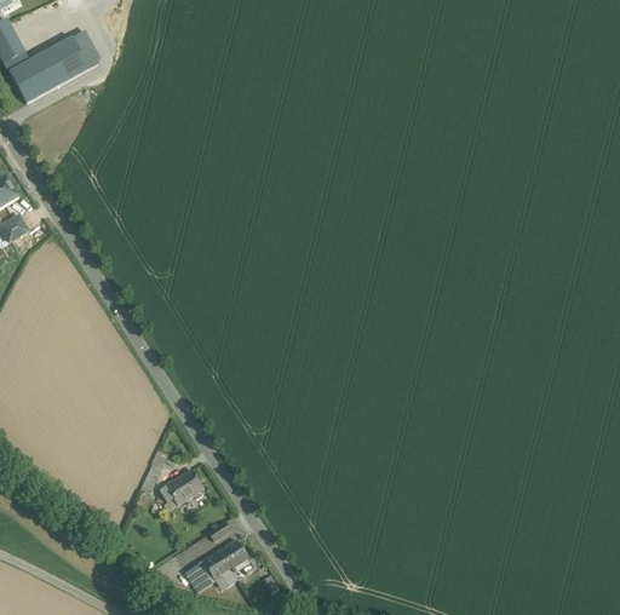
[(0,207),(18,196),(6,176),(0,179),(0,207)]
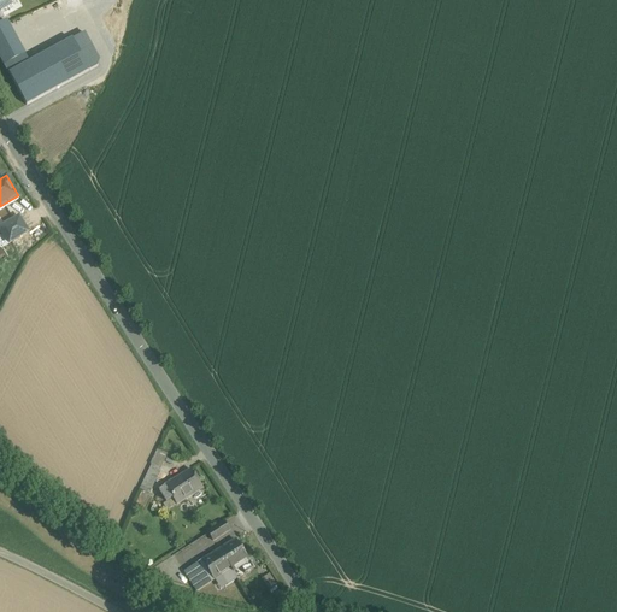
[(156,449),(152,457),(156,458),(153,462),(160,465),(165,454),(156,449)]
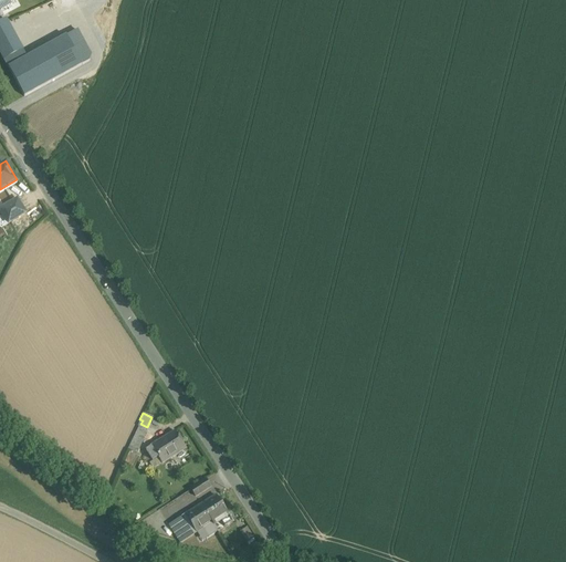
[(140,424),(139,423),(128,446),(137,450),(147,427),(140,424)]
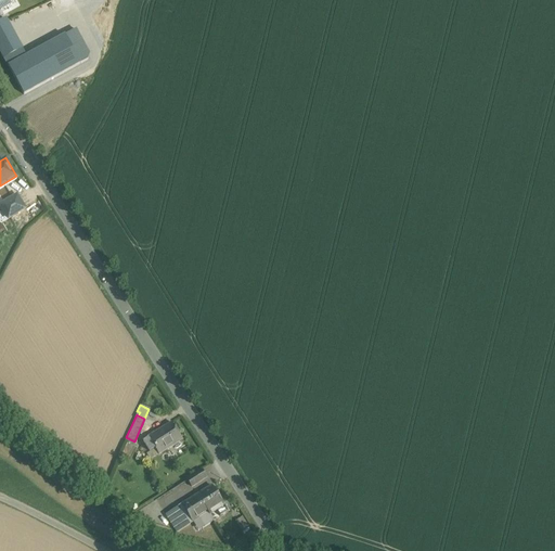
[(172,420),(149,435),(153,441),(155,446),(158,451),(182,436),(172,420)]
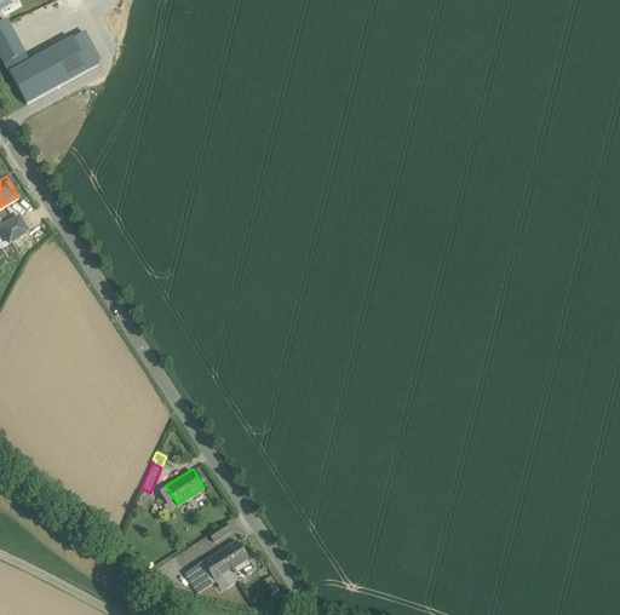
[(171,493),(166,486),(160,489),(161,490),(160,492),(161,493),(162,492),(165,496),(171,493)]
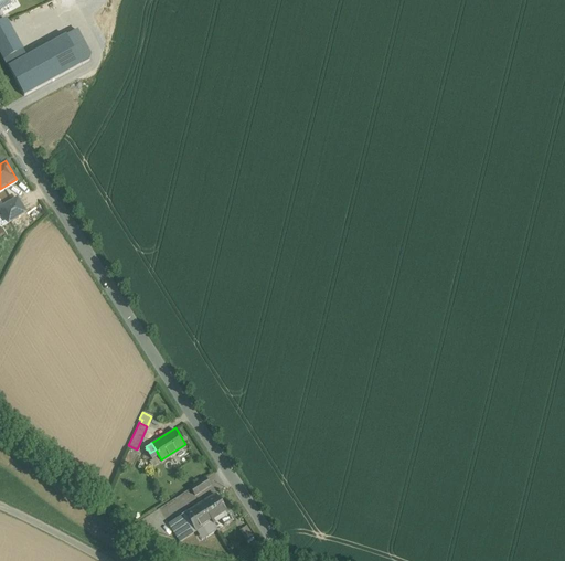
[(158,454),(149,459),(152,465),(161,459),(158,454)]
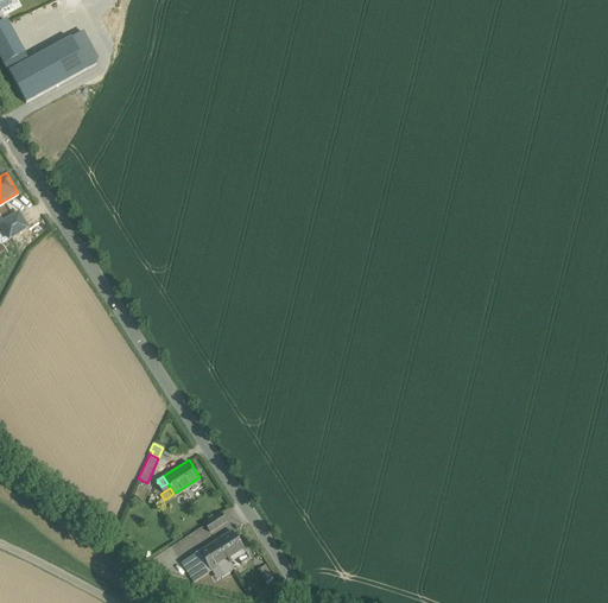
[(221,511),(204,521),(210,528),(226,519),(221,511)]
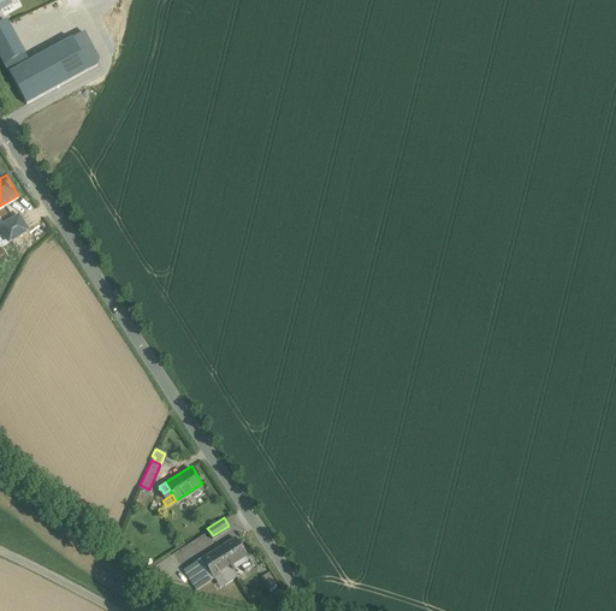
[(236,535),(219,546),(231,564),(232,568),(241,562),(244,569),(253,563),(247,555),(248,553),(236,535)]
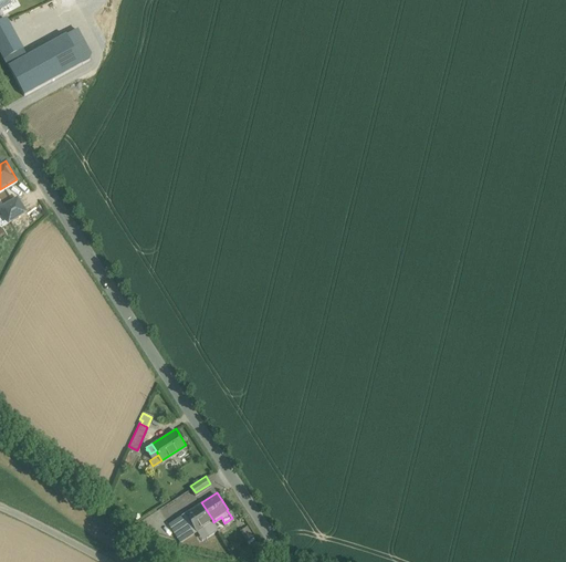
[(212,519),(201,502),(185,512),(197,529),(203,524),(209,533),(218,528),(213,522),(212,519)]
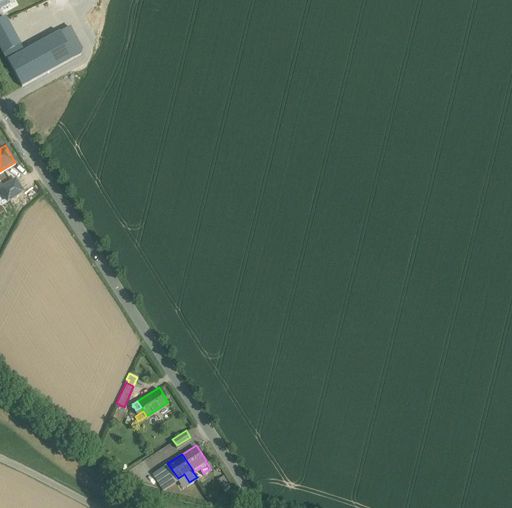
[(143,460),(130,469),(134,475),(147,466),(143,460)]
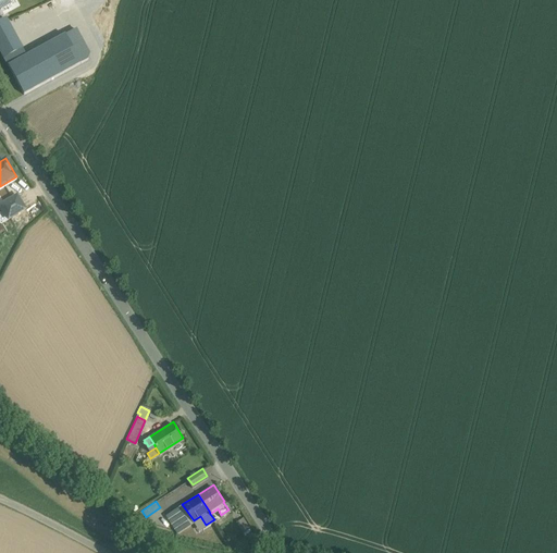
[(182,504),(166,514),(172,521),(177,531),(194,520),(182,504)]
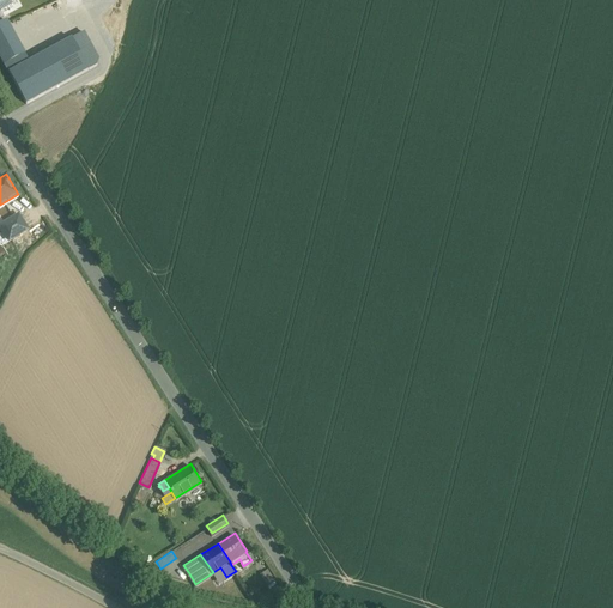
[(263,564),(258,567),(267,583),(273,579),(263,564)]
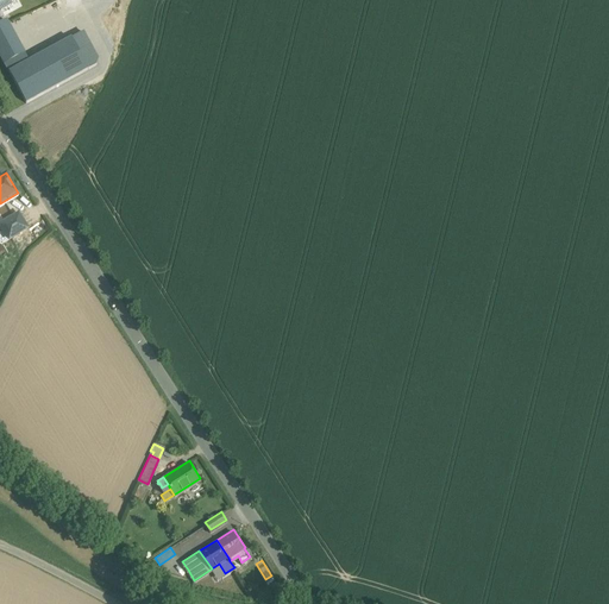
[(188,570),(182,561),(177,564),(183,572),(188,570)]
